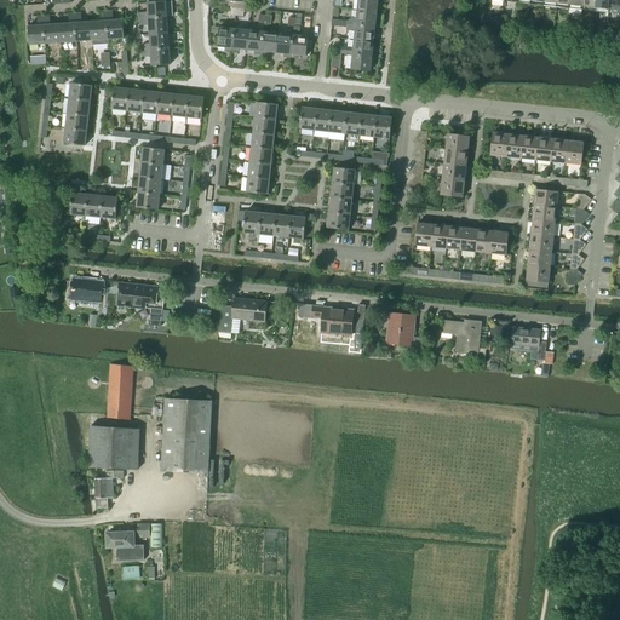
[(220,0),(229,1),(228,9),(236,9),(244,10),(245,3),(239,1),(239,0),(220,0)]
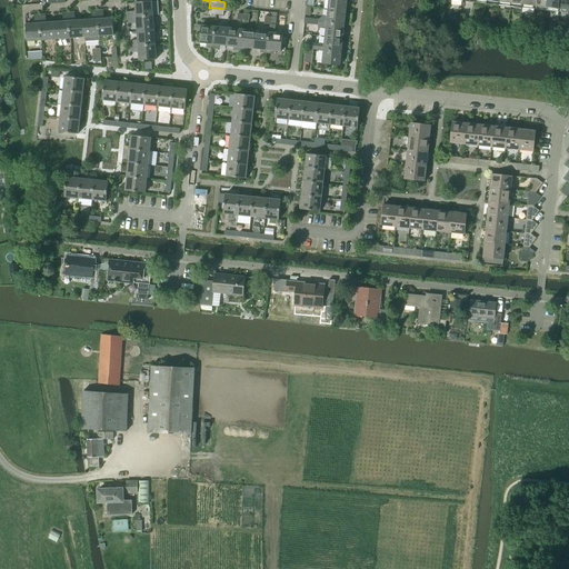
[(328,0),(328,10),(346,12),(346,5),(349,5),(349,0),(328,0)]
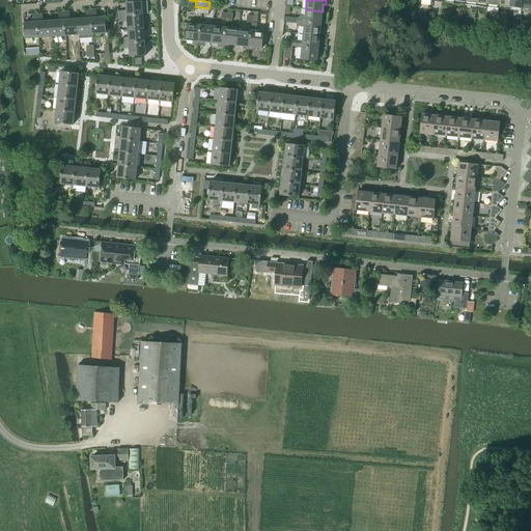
[(476,0),(477,4),(476,10),(487,11),(487,0),(476,0)]
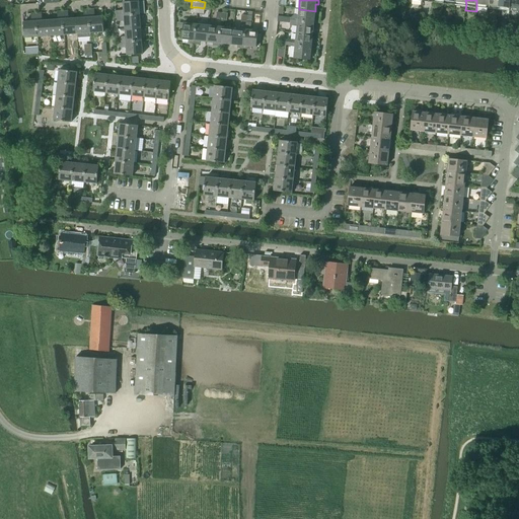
[(476,0),(476,11),(487,12),(488,9),(488,6),(488,0),(476,0)]
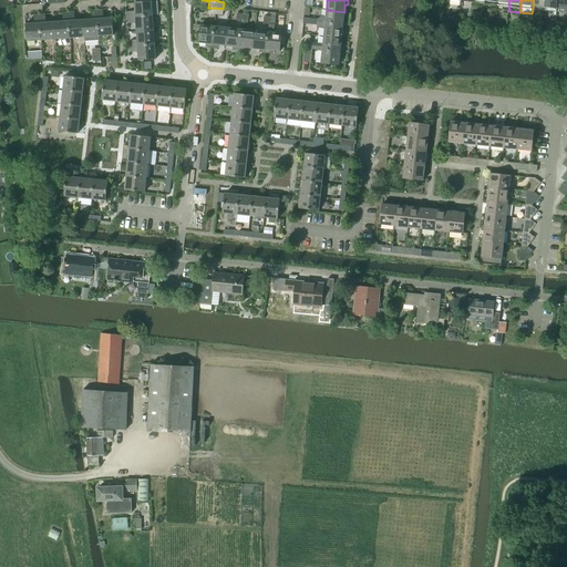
[(545,0),(545,8),(557,9),(557,0),(545,0)]
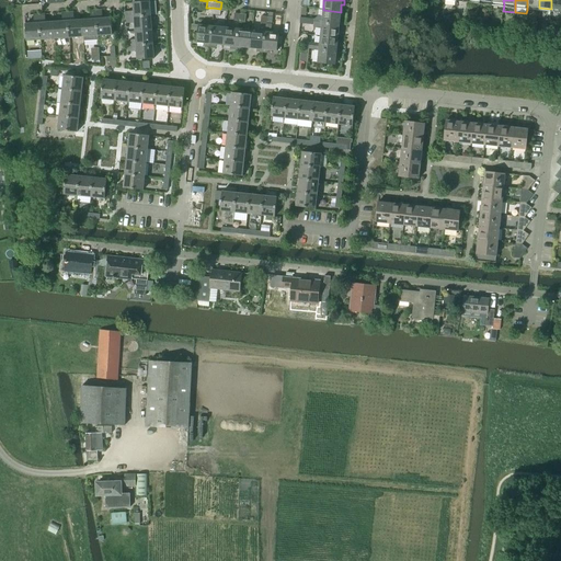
[(560,0),(551,0),(551,9),(550,12),(560,13),(560,0)]
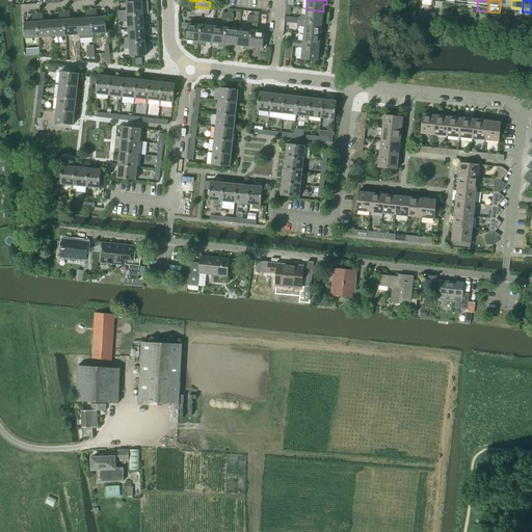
[(118,11),(120,17),(143,15),(142,1),(127,2),(127,10),(118,11)]
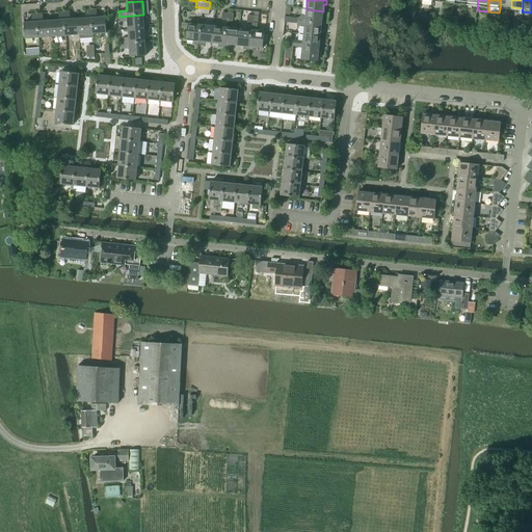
[(78,19),(79,35),(80,38),(94,38),(92,34),(91,9),(85,10),(86,19),(78,19)]
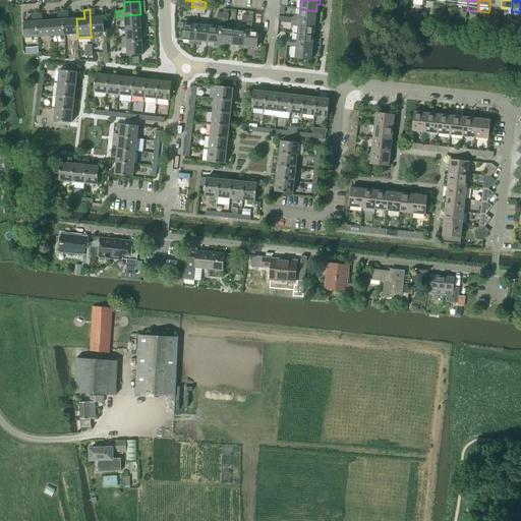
[(90,9),(91,34),(105,33),(104,16),(95,17),(95,9),(90,9)]
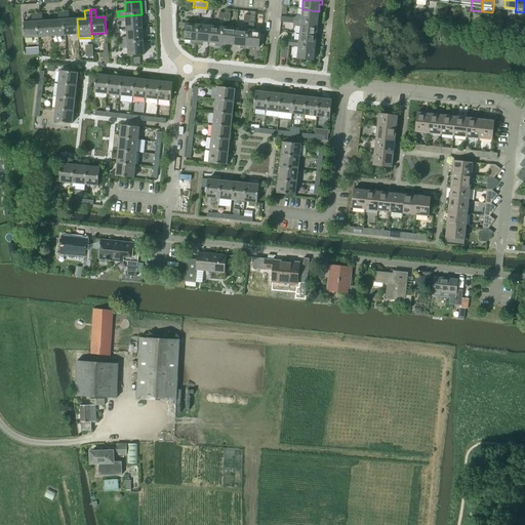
[(297,15),(294,17),(293,21),(320,24),(321,17),(318,17),(319,11),(303,9),(301,15),(297,15)]
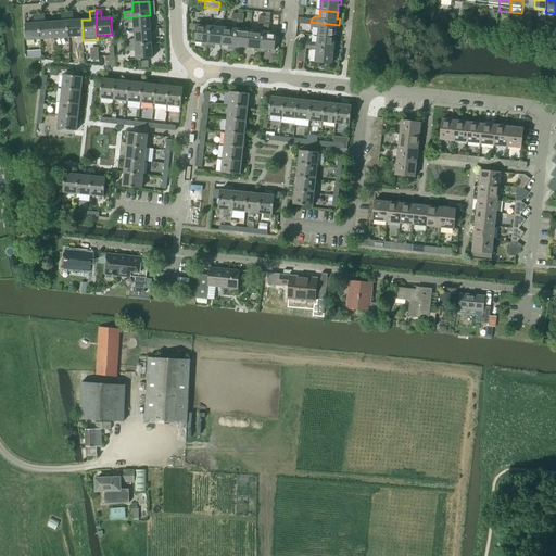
[(67,12),(68,37),(83,37),(81,20),(73,21),(73,11),(67,12)]
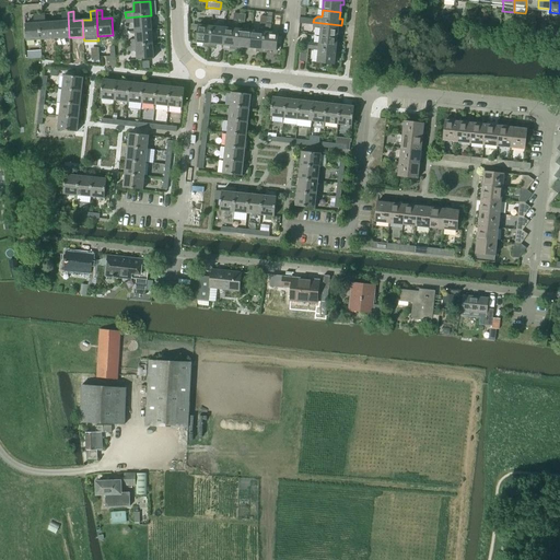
[(54,22),(55,38),(69,37),(68,12),(61,12),(62,22),(54,22)]
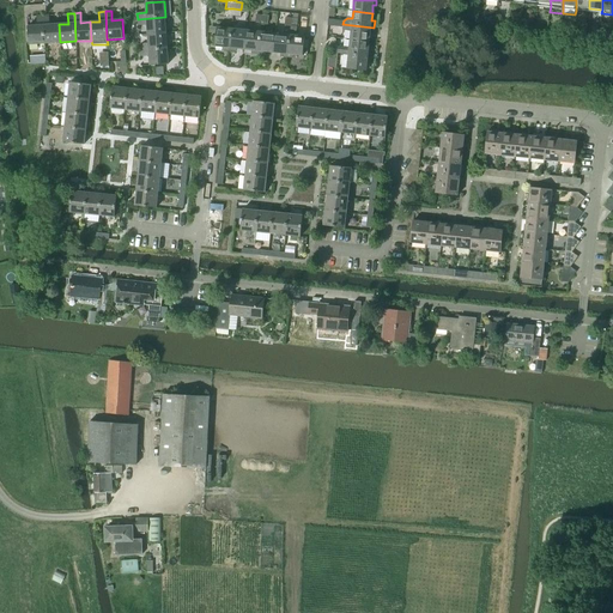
[(29,44),(44,43),(43,16),(36,16),(37,25),(28,26),(29,44)]
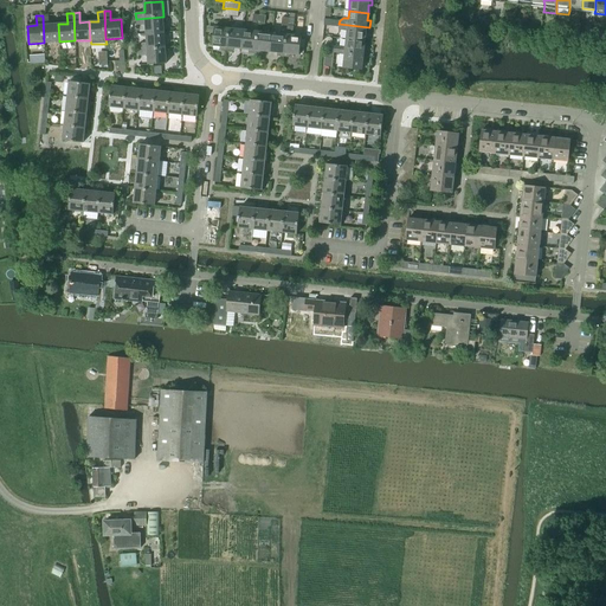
[(43,15),(44,43),(59,42),(58,24),(50,25),(49,15),(43,15)]
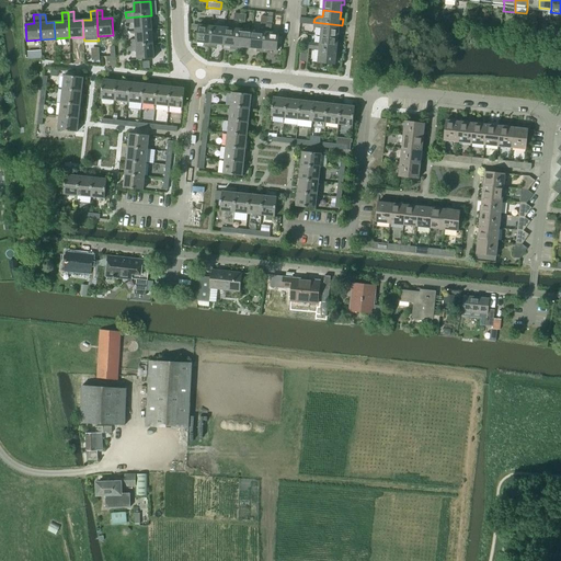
[(135,23),(136,31),(152,30),(151,15),(126,18),(126,23),(135,23)]
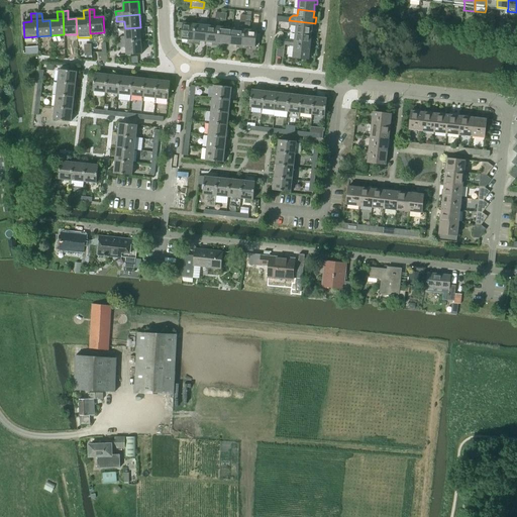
[(243,29),(241,49),(247,49),(247,46),(254,47),(256,32),(256,31),(249,30),(250,22),(249,22),(250,16),(245,16),(244,22),(245,22),(244,30),(243,29)]
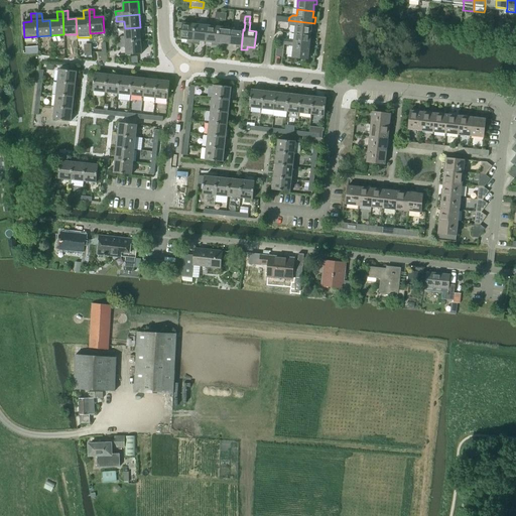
[(295,26),(294,33),(310,35),(311,29),(314,29),(314,23),(288,20),(289,17),(282,17),(282,22),(288,23),(288,25),(295,26)]
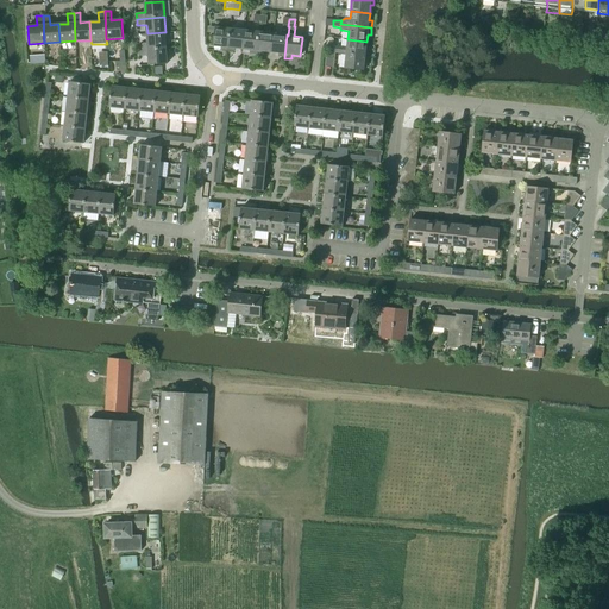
[(214,27),(213,46),(220,48),(220,51),(227,52),(231,29),(214,27)]
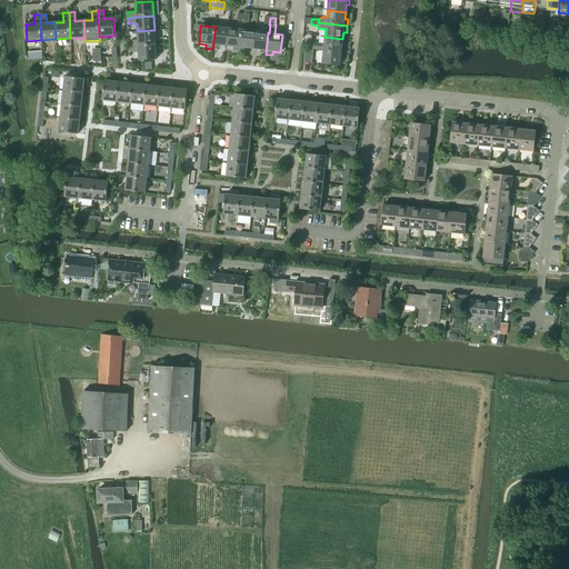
[(216,27),(212,49),(219,49),(219,46),(227,47),(229,29),(216,27)]
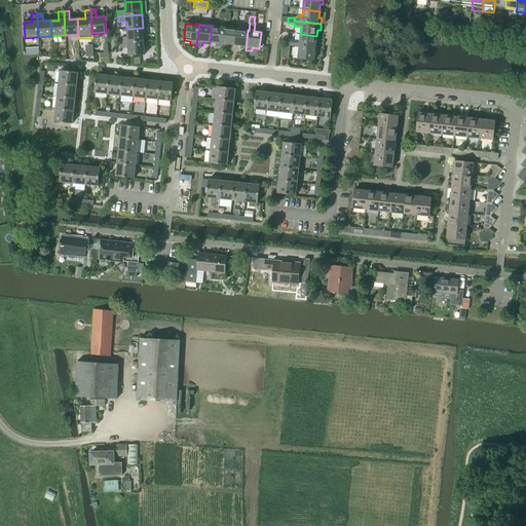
[(212,27),(210,43),(216,44),(215,47),(221,47),(223,28),(212,27)]
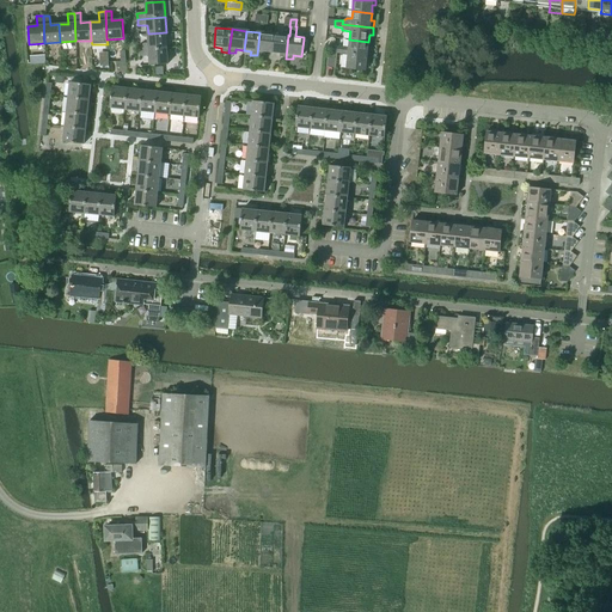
[(148,43),(139,44),(140,50),(167,48),(166,32),(148,34),(148,43)]
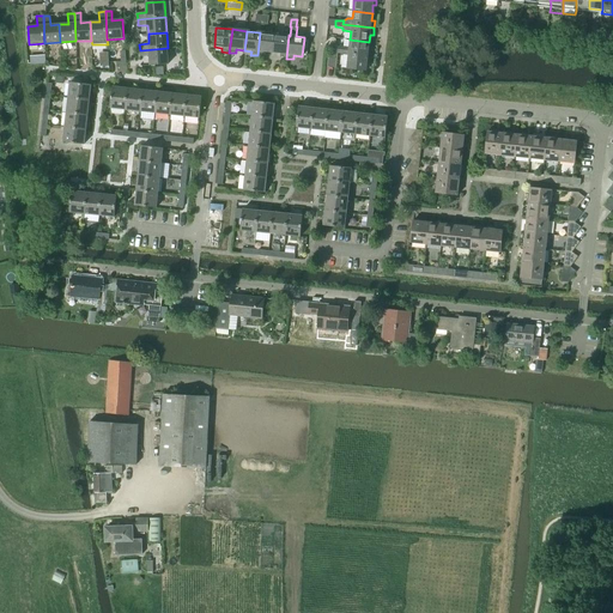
[(260,32),(258,55),(265,56),(265,53),(273,53),(274,34),(260,32)]
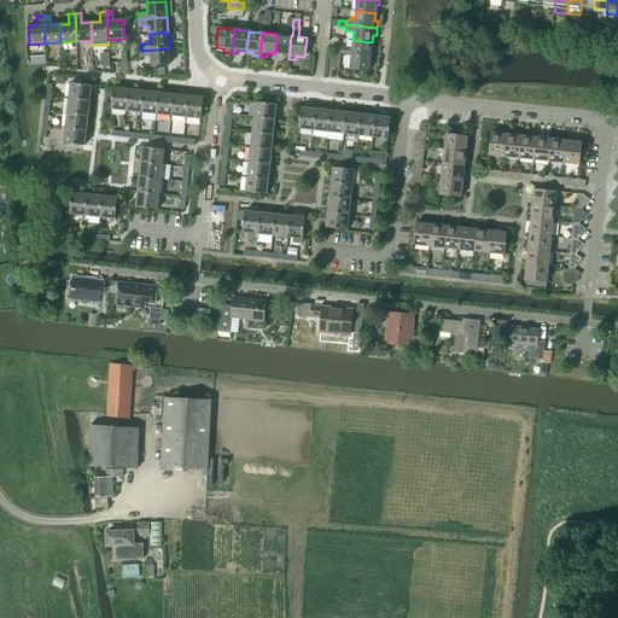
[(277,34),(275,53),(283,54),(281,58),(289,59),(291,35),(277,34)]
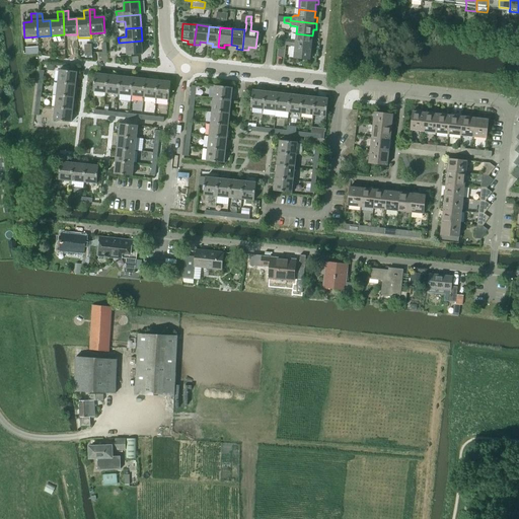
[(279,40),(279,45),(286,46),(294,47),(313,49),(314,42),(311,42),(312,35),(296,33),(295,41),(279,40)]
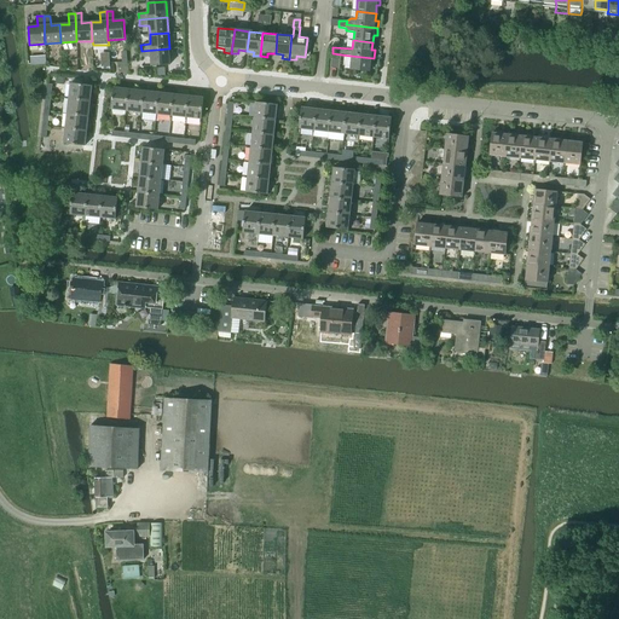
[(169,65),(169,48),(142,51),(142,57),(151,57),(152,67),(169,65)]
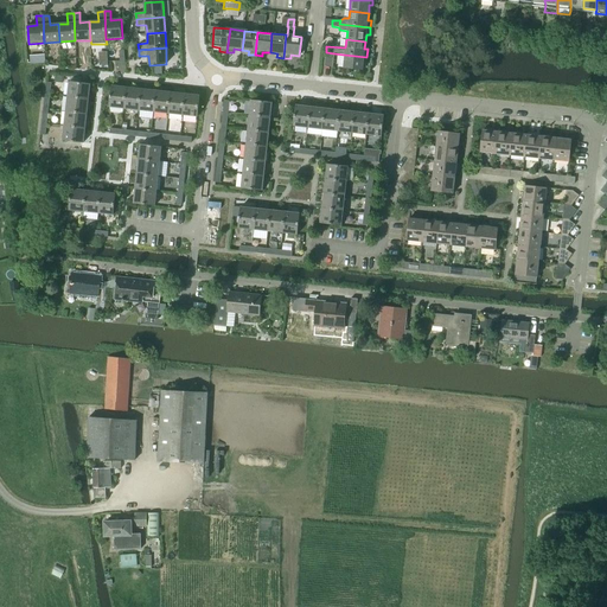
[(332,68),(334,53),(326,52),(324,66),(332,68)]
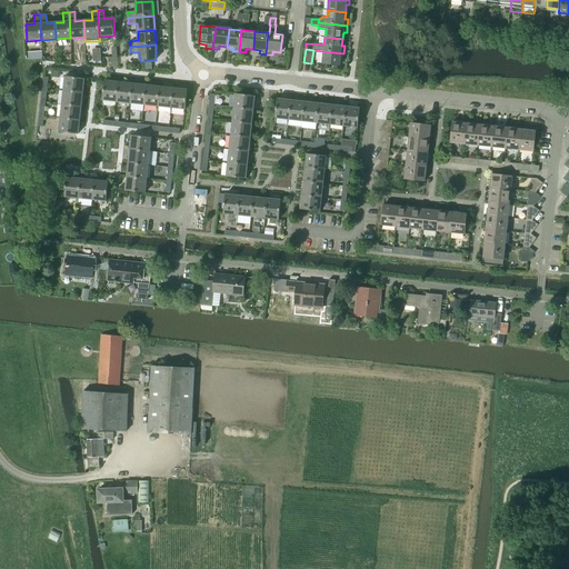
[(343,59),(343,53),(322,51),(321,65),(339,66),(340,59),(343,59)]
